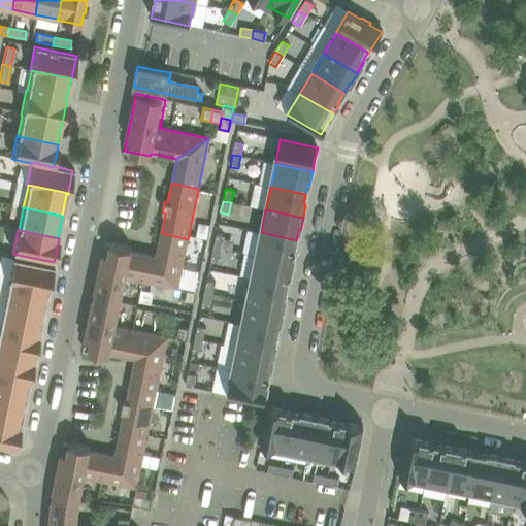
[(256,256),(293,263),(296,250),(294,250),(296,240),(261,232),(256,256)]
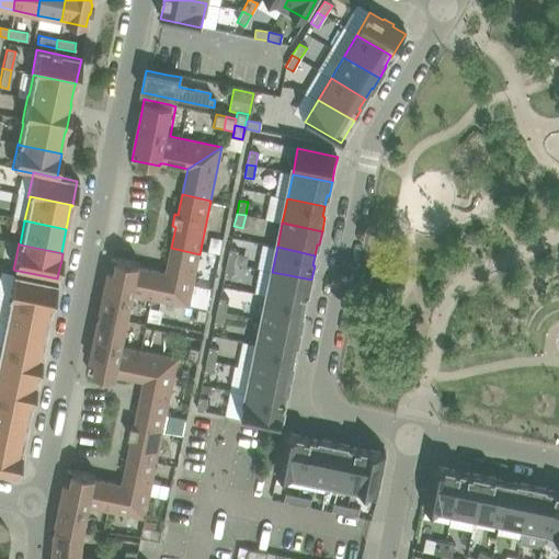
[(189,307),(200,254),(171,248),(166,273),(189,307)]
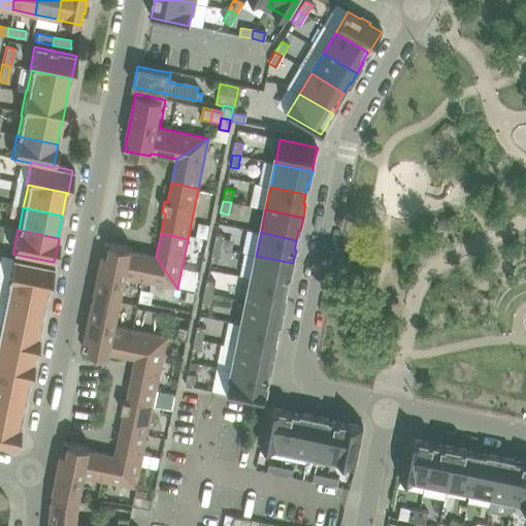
[(222,249),(224,236),(216,235),(214,247),(222,249)]
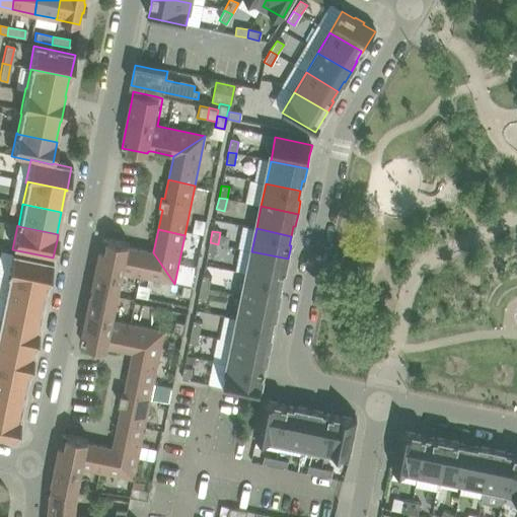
[(115,320),(124,274),(174,284),(153,252),(129,247),(128,246),(129,244),(102,238),(93,283),(90,300),(80,345),(106,350),(107,347),(108,347),(133,352),(164,330),(115,320)]
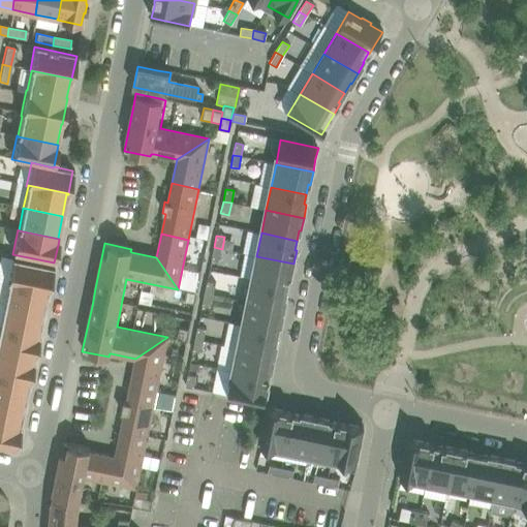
[(211,259),(219,261),(222,249),(214,247),(211,259)]
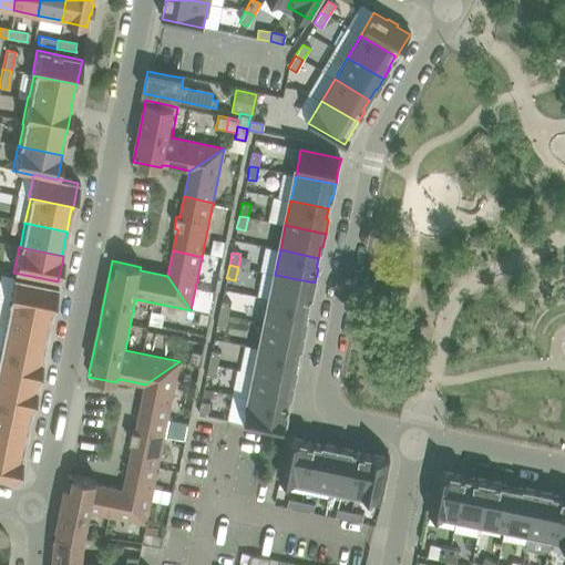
[(270,299),(308,307),(310,297),(312,297),(315,283),(275,275),(270,299)]
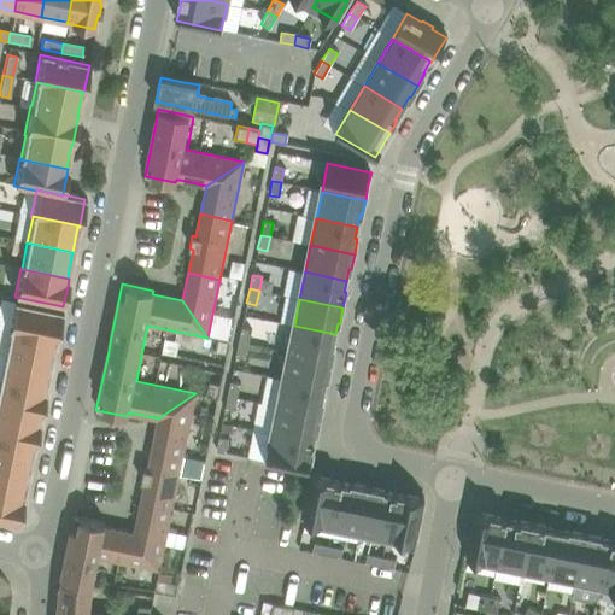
[(7,331),(9,331),(9,329),(56,339),(62,312),(13,302),(7,331)]
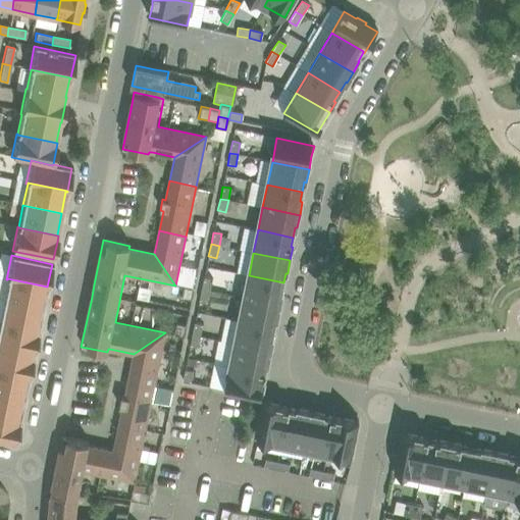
[(244,298),(280,306),(283,293),(281,293),(283,282),(249,275),(244,298)]
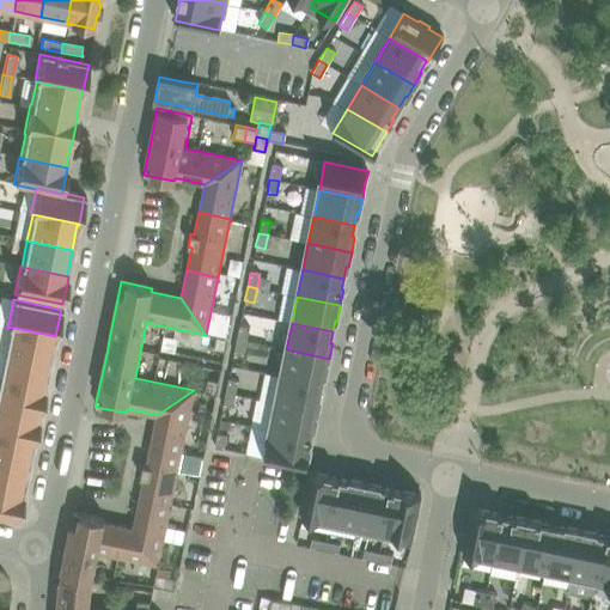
[(236,340),(245,342),(249,328),(239,325),(236,340)]
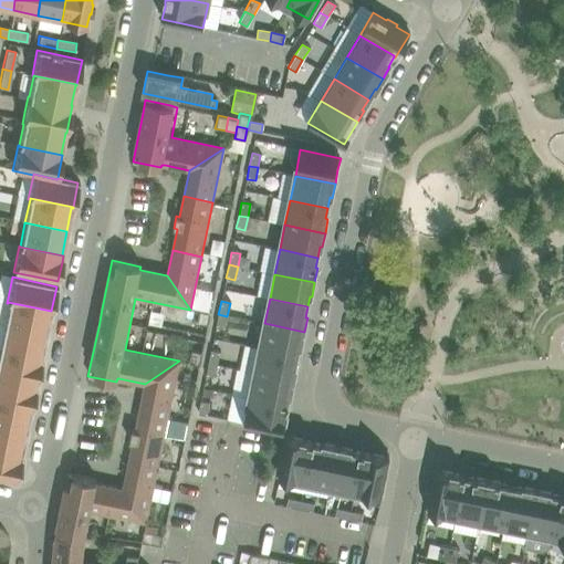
[(8,303),(3,326),(45,335),(49,317),(50,312),(51,312),(51,311),(8,302),(8,303)]
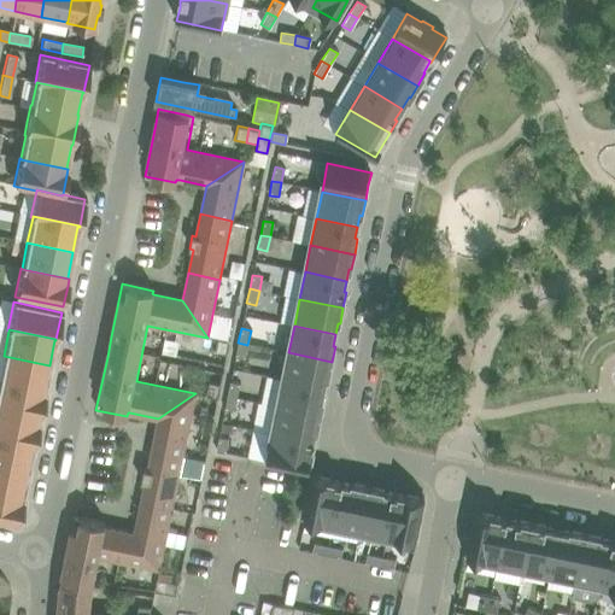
[(217,339),(215,352),(227,355),(229,341),(217,339)]
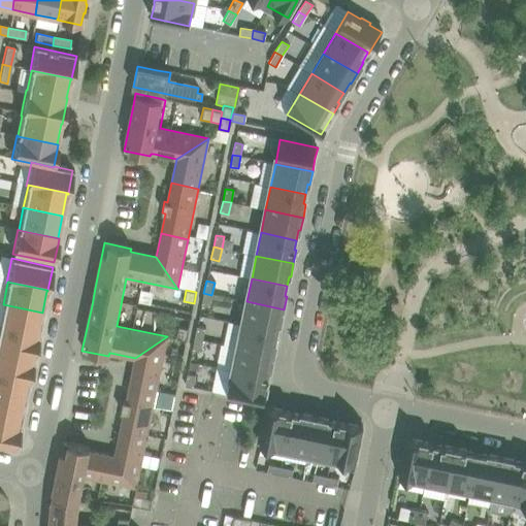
[(201,305),(209,306),(211,295),(203,293),(201,305)]
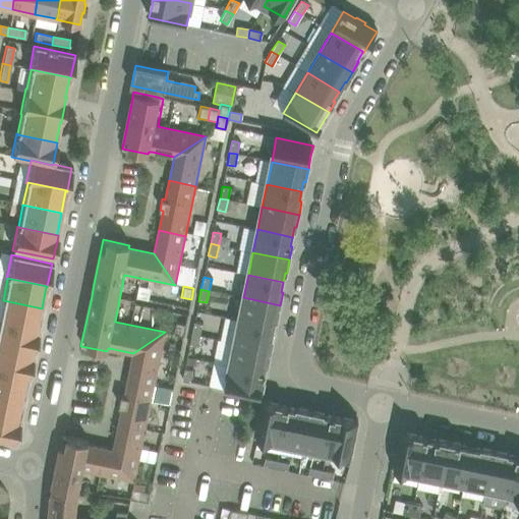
[(238,321),(274,328),(276,318),(278,319),(280,305),(243,297),(238,321)]
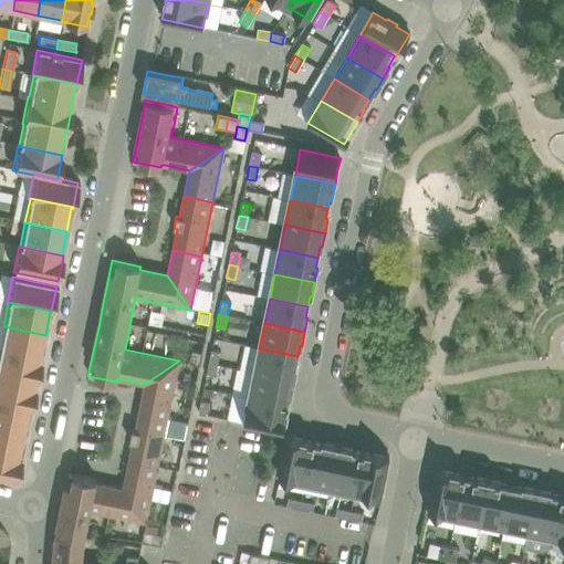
[(3,326),(0,341),(0,351),(41,359),(42,358),(40,358),(45,335),(3,326)]
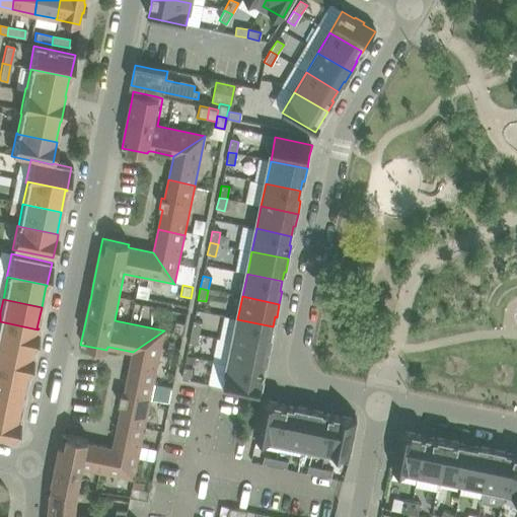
[(233,342),(270,350),(272,337),(271,336),(273,326),(237,319),(233,342)]
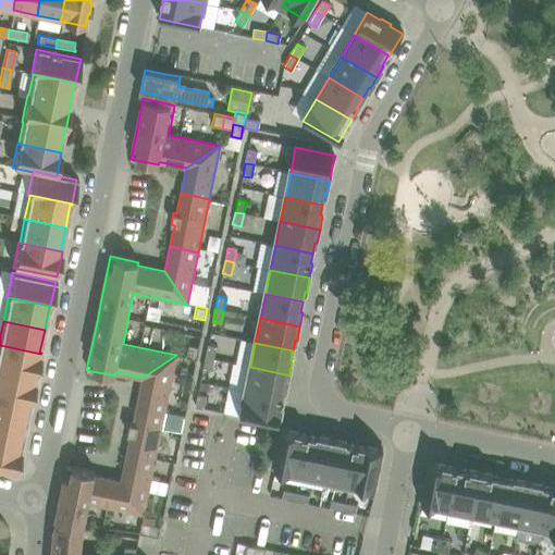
[(0,369),(35,378),(35,374),(36,374),(40,354),(0,345),(0,369)]
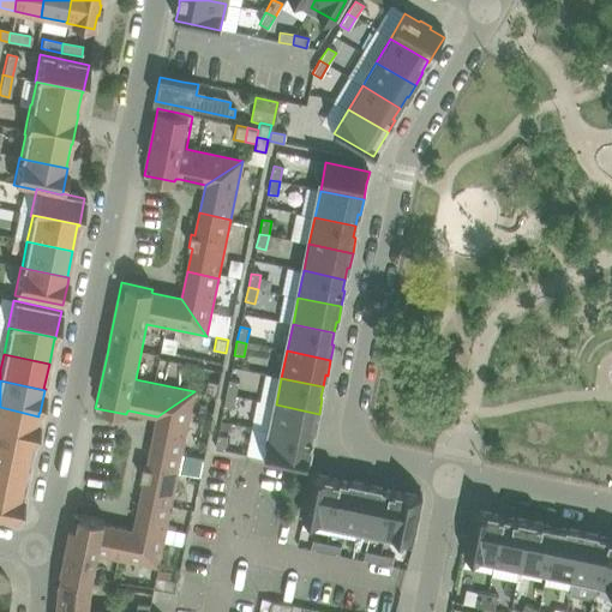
[(205,395),(216,396),(219,383),(208,381),(205,395)]
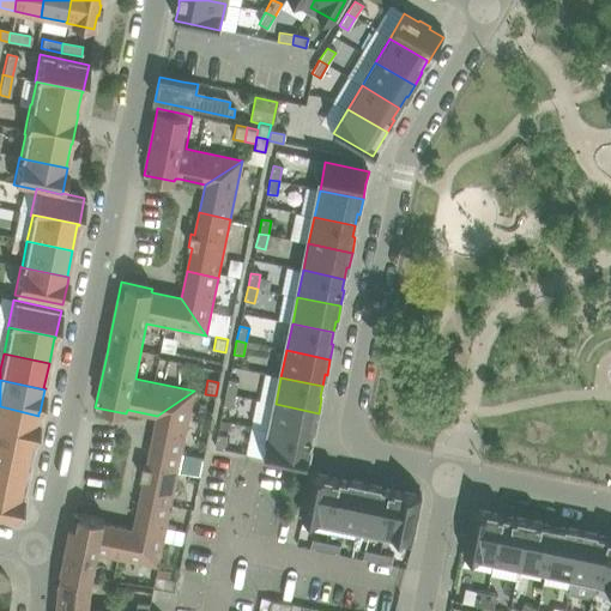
[(235,395),(239,381),(229,380),(225,394),(235,395)]
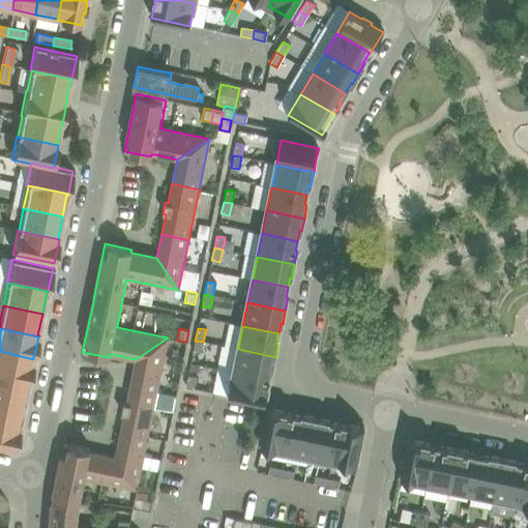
[(157,389),(168,338),(136,359),(130,383),(157,389)]
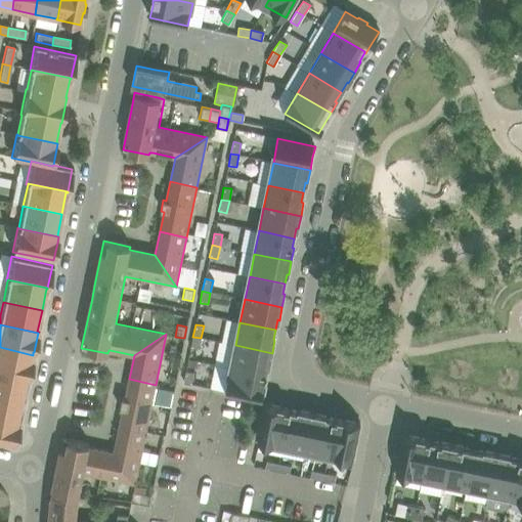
[(190,348),(199,350),(201,338),(192,337),(190,348)]
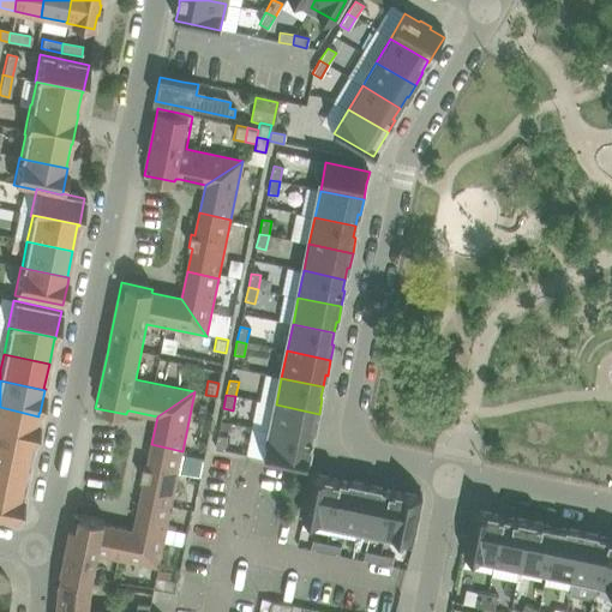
[(270,431),(312,439),(315,429),(316,429),(319,414),(276,405),(270,431)]
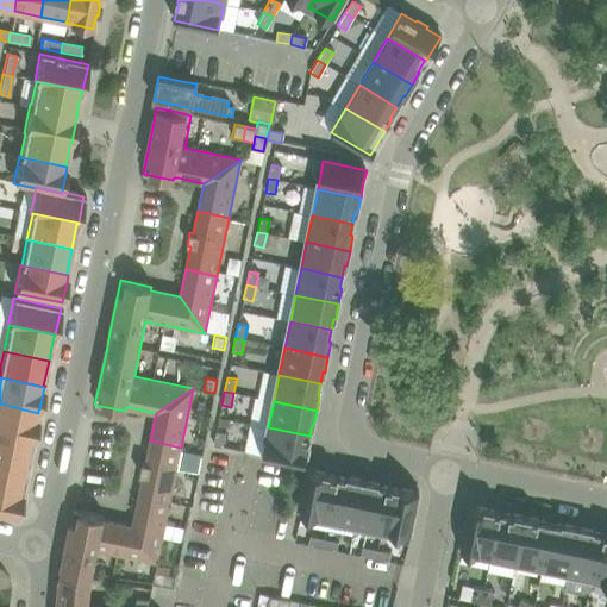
[(0,431),(33,439),(38,417),(37,415),(38,413),(0,404),(0,431)]
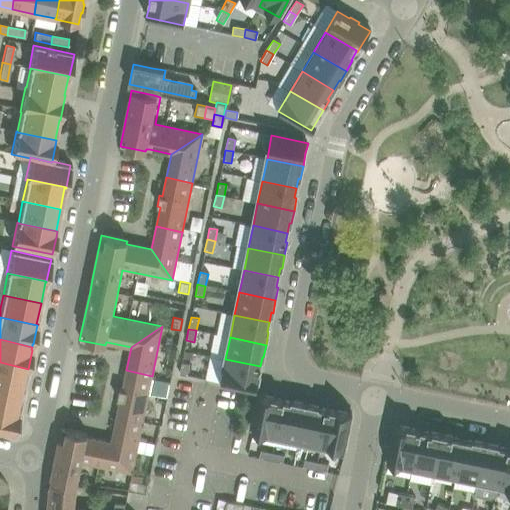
[(220,383),(256,390),(262,366),(260,366),(225,359),(220,383)]
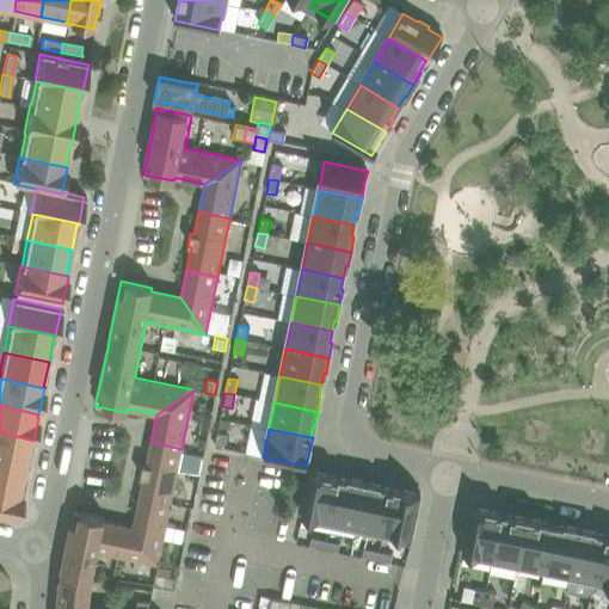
[(0,460),(28,467),(32,441),(34,442),(34,441),(0,432),(0,460)]
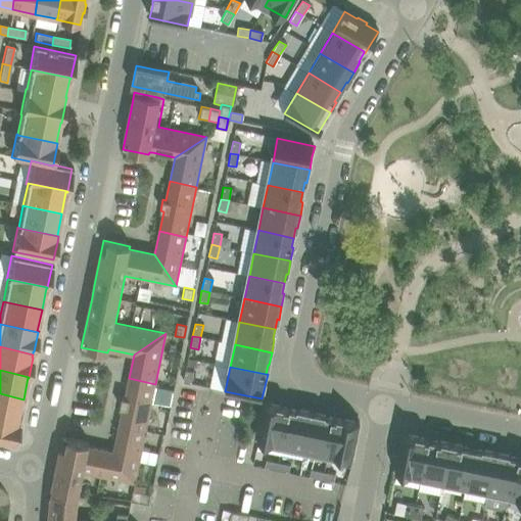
[(191,384),(193,372),(185,370),(183,382),(191,384)]
